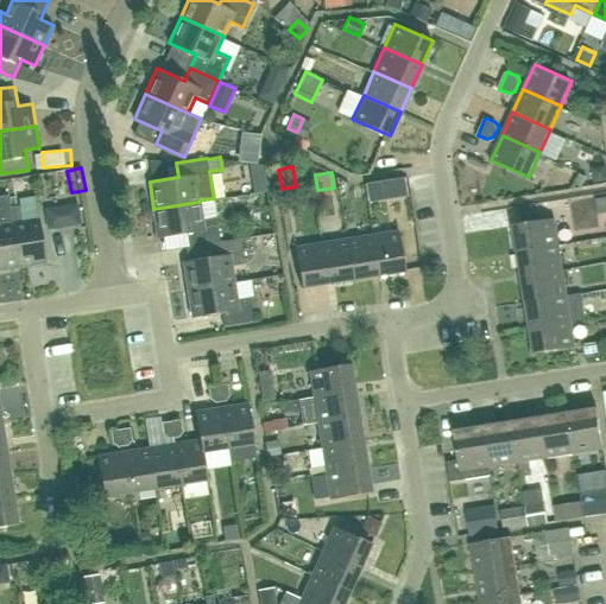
[(405,176),(368,183),(372,201),(409,194),(405,176)]
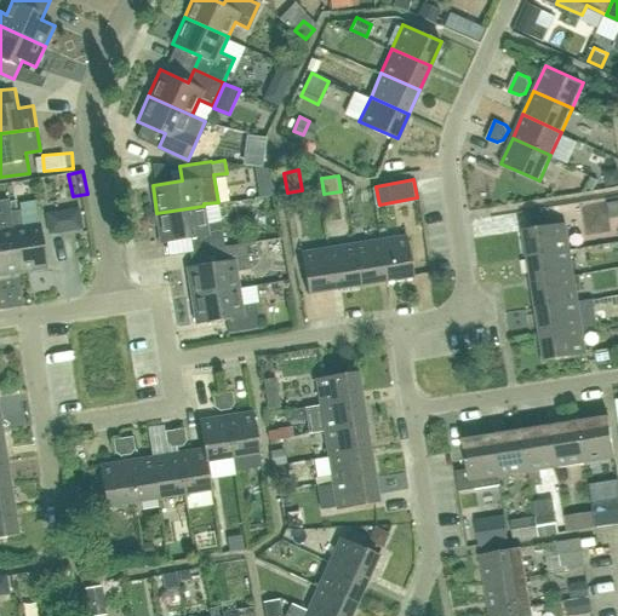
[(0,272),(19,270),(11,209),(10,209),(7,197),(0,199),(0,207),(1,212),(0,211),(0,272)]
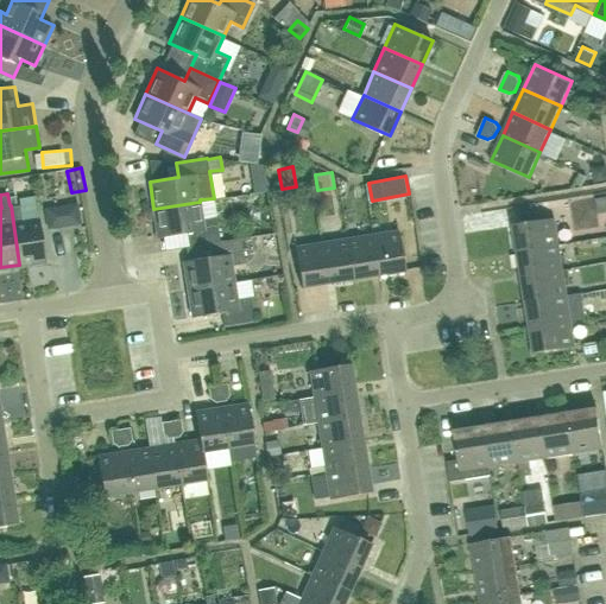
[(81,213),(80,201),(67,203),(46,207),(50,228),(83,223),(81,213)]
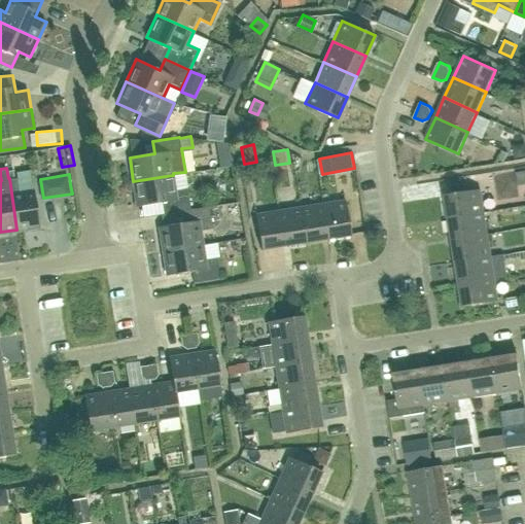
[(176,188),(173,175),(133,181),(137,205),(163,201),(165,213),(183,210),(191,209),(187,187),(176,188)]
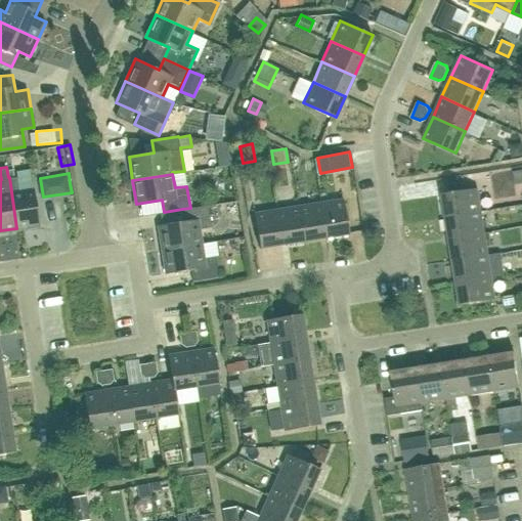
[(9,177),(16,228),(39,225),(34,188),(19,190),(17,176),(9,177)]
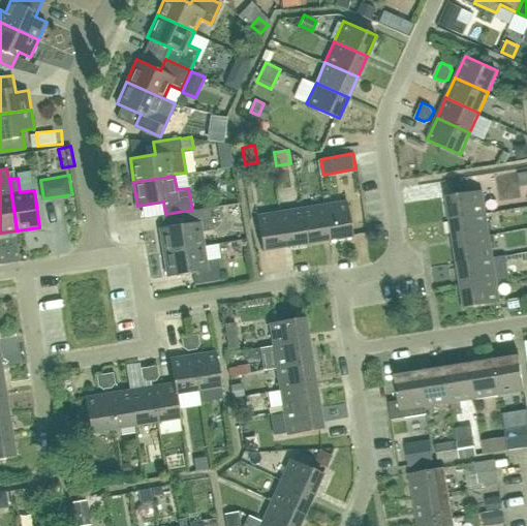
[(451,218),(487,212),(483,189),(447,195),(451,218)]
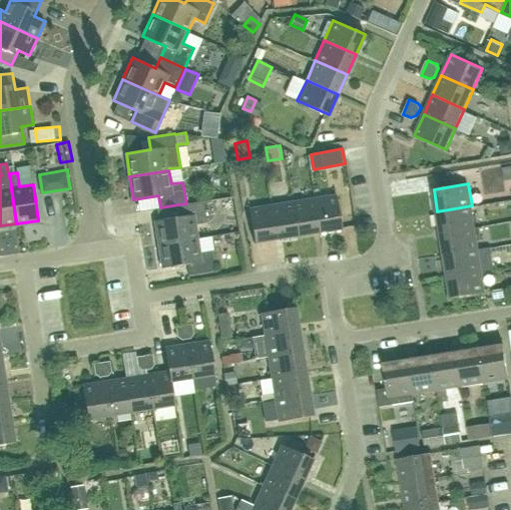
[(337,193),(314,197),(320,231),(342,228),(337,193)]
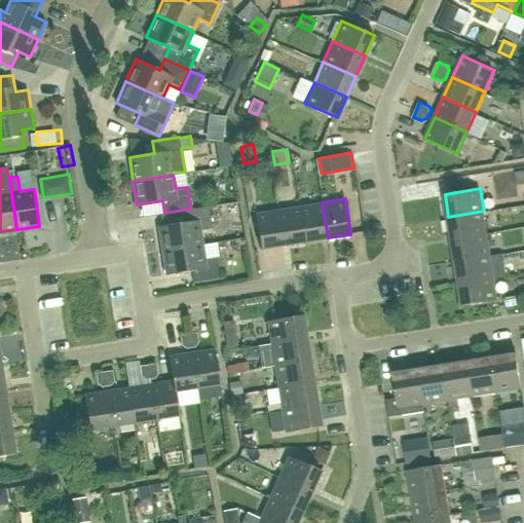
[(322,202),(300,206),(306,241),(328,237),(322,202)]
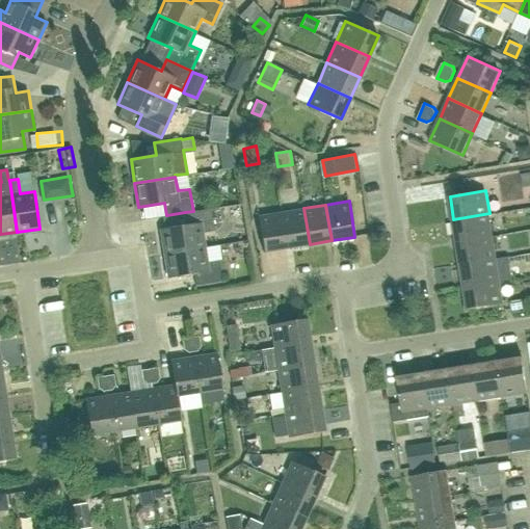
[(211,208),(193,211),(185,212),(186,225),(161,229),(164,253),(205,246),(203,232),(215,230),(211,208)]
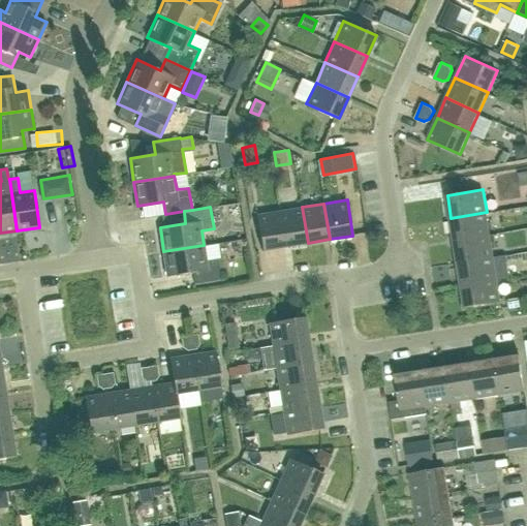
[(308,243),(302,207),(280,211),(285,246),(308,243)]
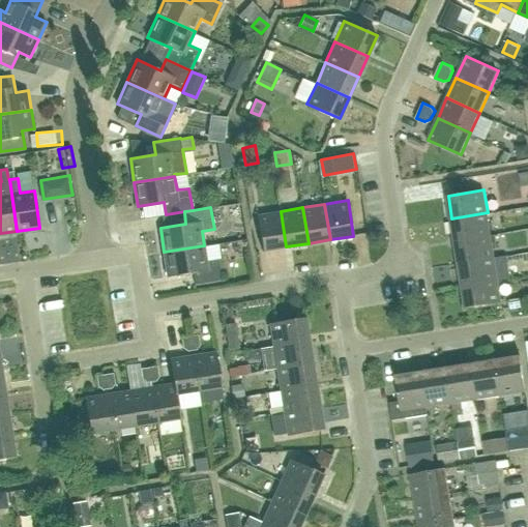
[(286,246),(281,211),(258,214),(263,250),(286,246)]
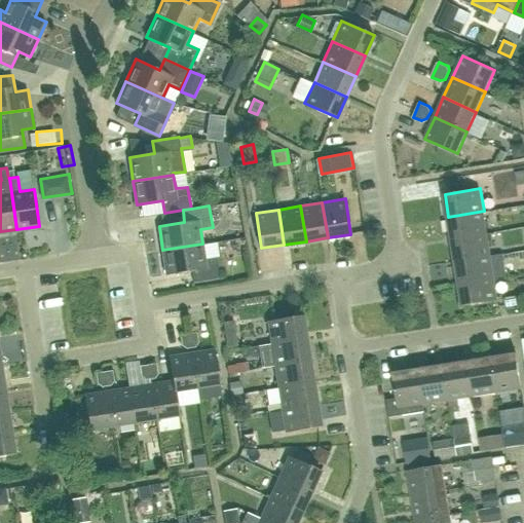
[(487,232),(484,211),(448,217),(452,238),(487,232)]
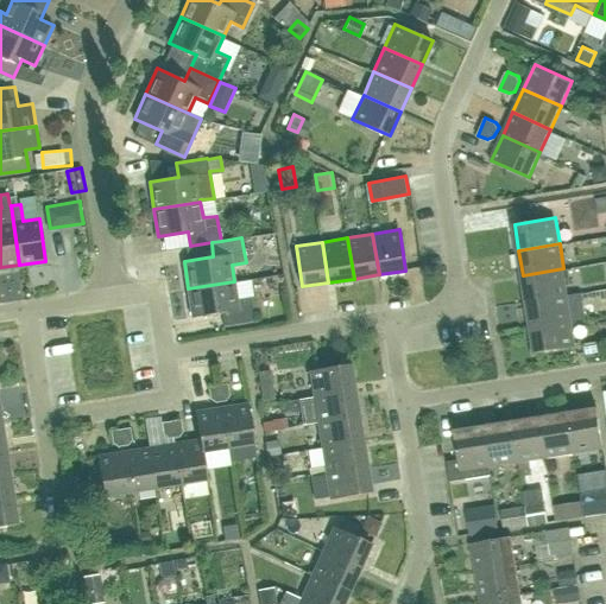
[(526,302),(568,294),(563,268),(523,275),(526,302)]
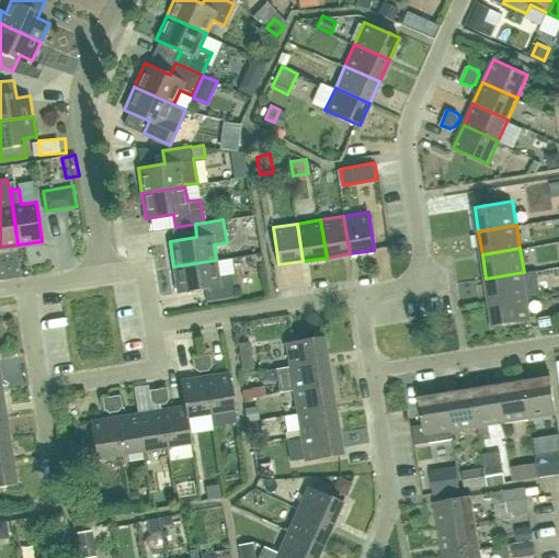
[(216,260),(173,266),(178,292),(205,287),(207,300),(236,296),(231,273),(219,275),(216,260)]
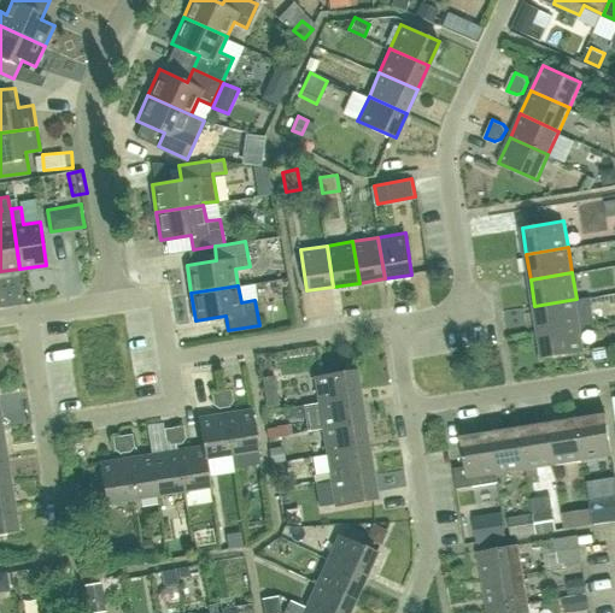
[(327,292),(311,294),(315,319),(332,317),(327,292)]
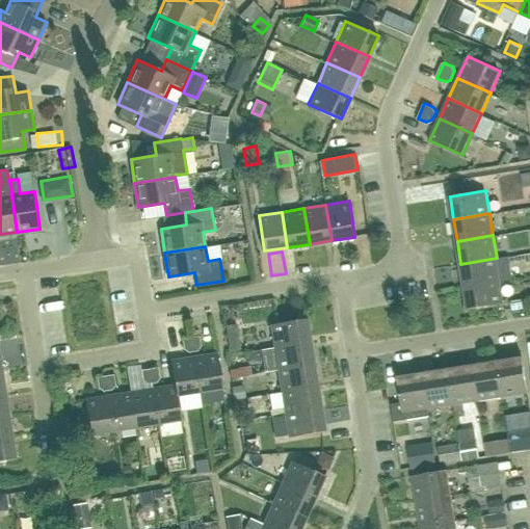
[(500,280),(497,258),(460,264),(465,286),(500,280)]
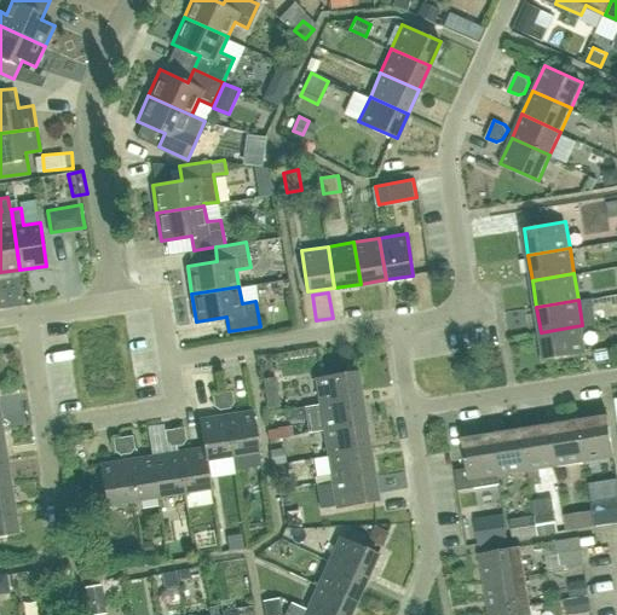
[(582,325),(541,332),(545,359),(587,352),(582,325)]
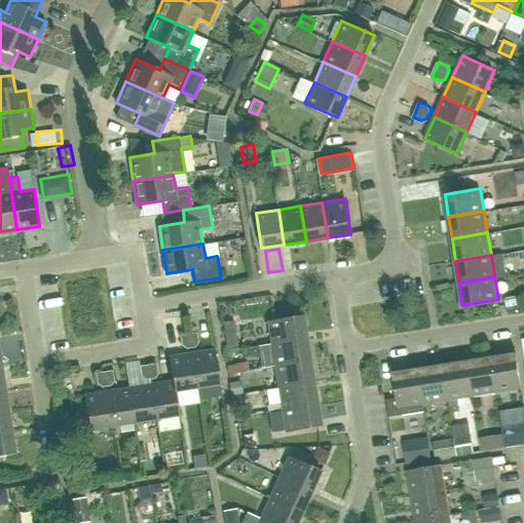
[(268,320),(271,342),(307,337),(303,314),(268,320)]
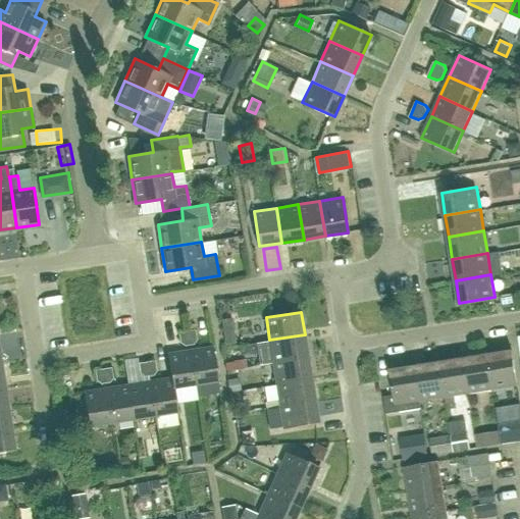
[(237,344),(232,318),(222,319),(225,345),(237,344)]
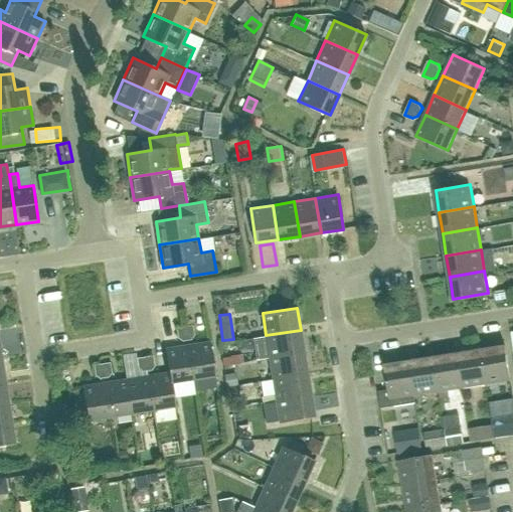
[(194,335),(193,325),(177,328),(178,338),(182,340),(191,339),(194,335)]
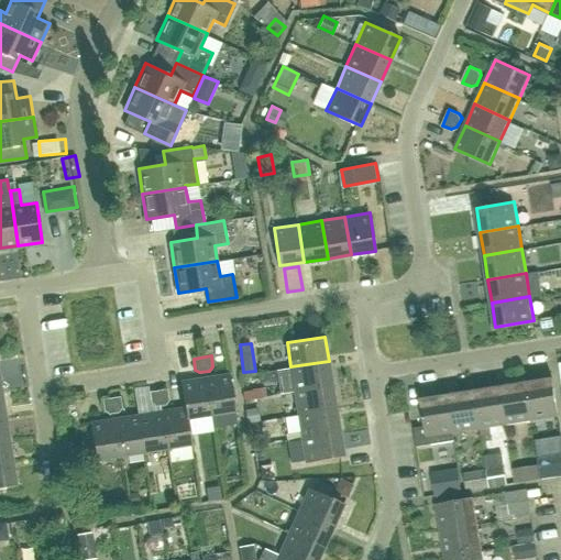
[(332,384),(329,361),(290,366),(295,391),(332,384)]
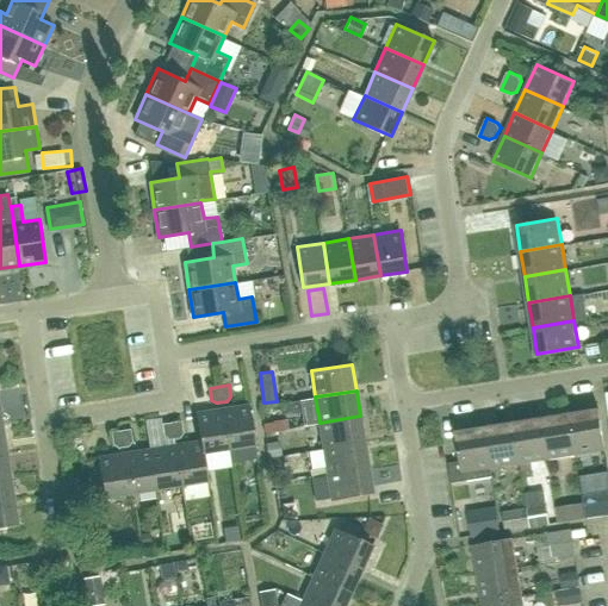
[(249,404),(223,407),(229,449),(255,444),(249,404)]
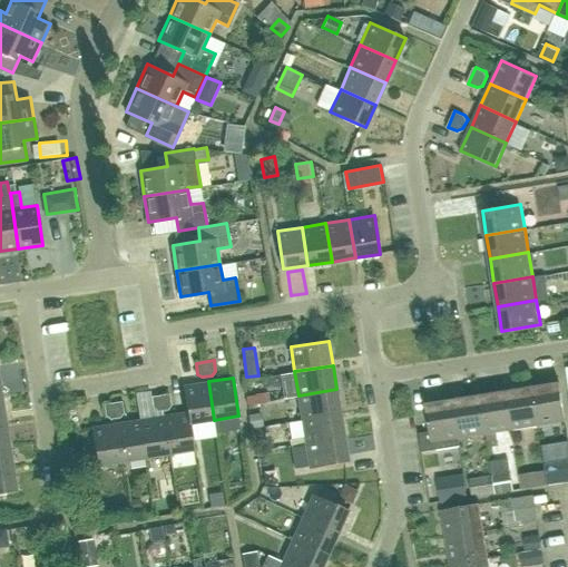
[(191,423),(214,420),(208,381),(183,385),(187,411),(188,411),(191,423)]
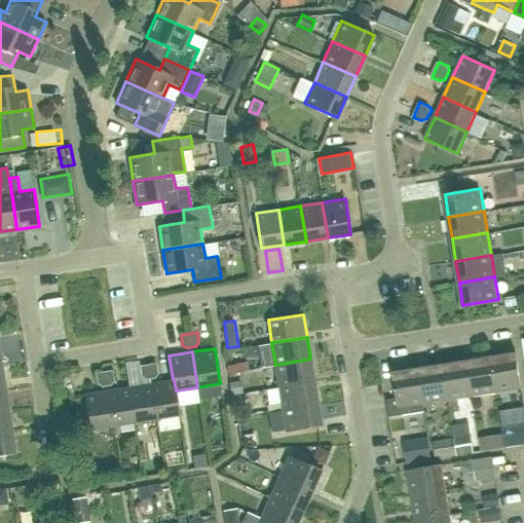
[(517,351),(491,356),(497,390),(522,387),(517,351)]
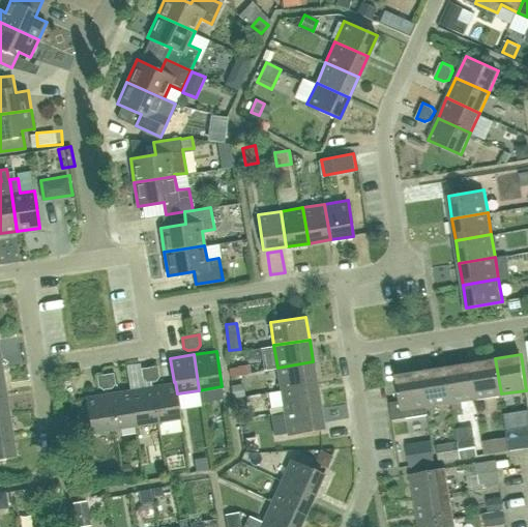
[(501,393),(495,358),(471,362),(476,398),(501,393)]
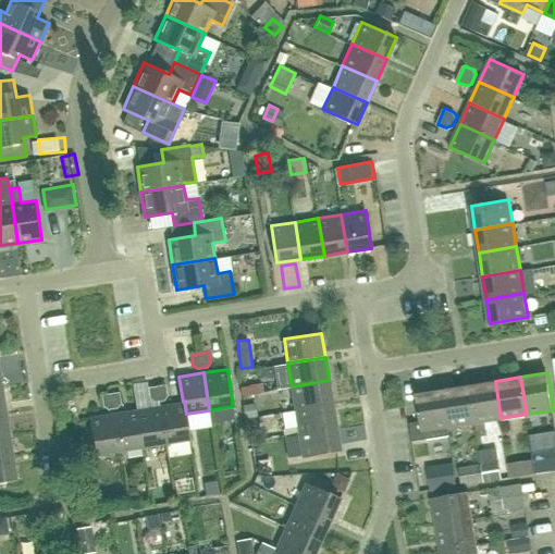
[(295,409),(332,404),(329,380),(292,386),(295,409)]
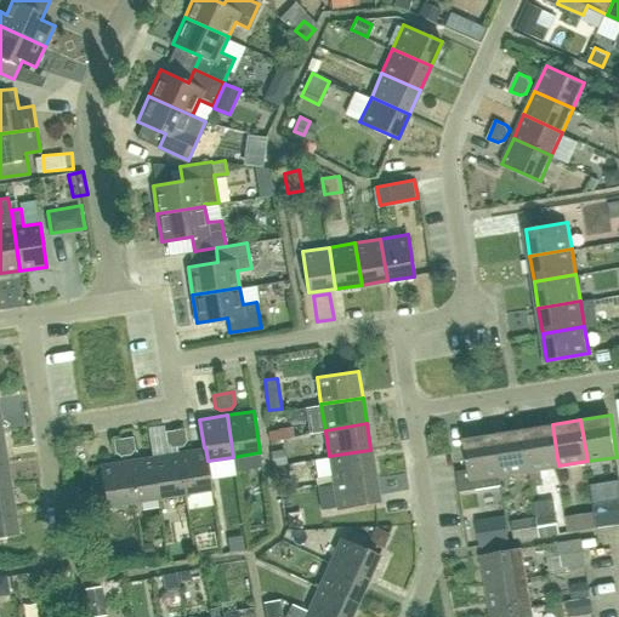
[(552,424),(523,429),(531,470),(533,470),(535,483),(555,479),(554,467),(558,466),(552,424)]
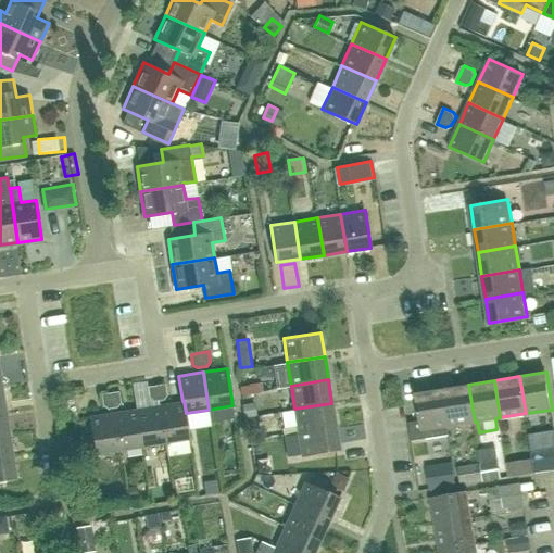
[(167,396),(164,384),(148,387),(150,398),(154,400),(164,399),(167,396)]
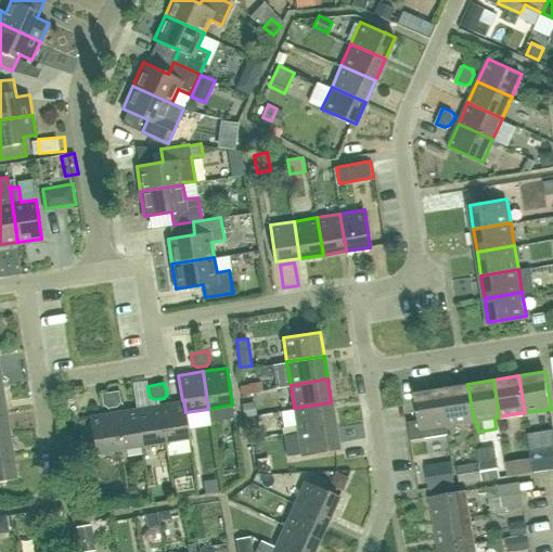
[(448,425),(474,421),(467,384),(441,388),(448,425)]
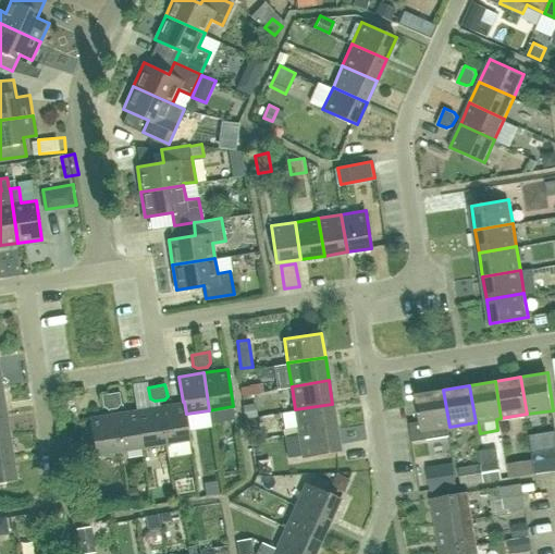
[(447,427),(449,427),(443,390),(417,394),(416,391),(405,393),(408,413),(419,410),(421,421),(410,423),(414,441),(449,434),(447,427)]
